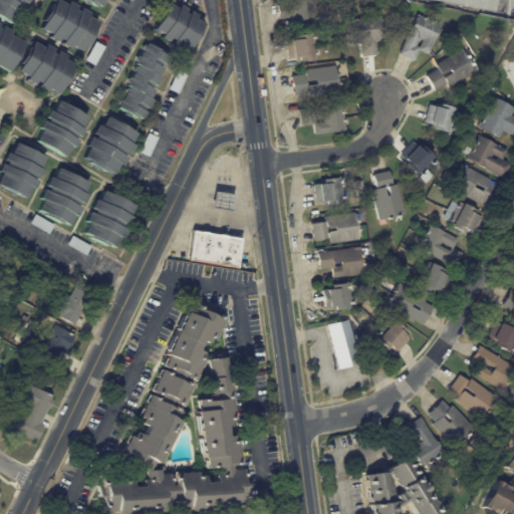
[(21,2),(19,6),(22,8),(18,15),(15,13),(9,24),(0,18),(0,0),(26,0),(24,4),(21,2)]
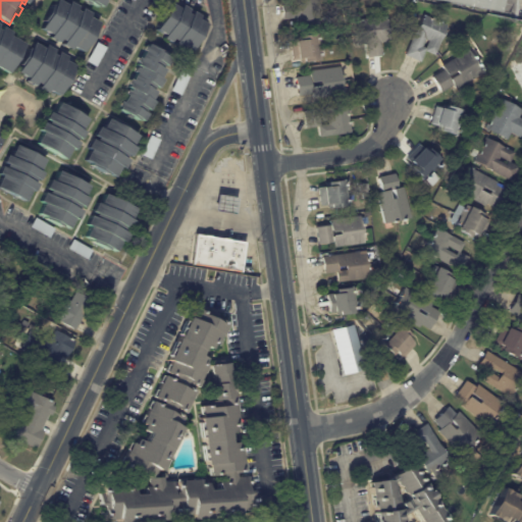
[(57,0),(65,4),(68,1),(76,6),(74,10),(77,12),(81,8),(89,13),(87,16),(97,22),(93,29),(95,30),(86,46),(84,45),(81,51),(70,45),(68,49),(60,44),(61,41),(58,39),(56,42),(47,37),(49,34),(39,28),(55,0),(57,0)]
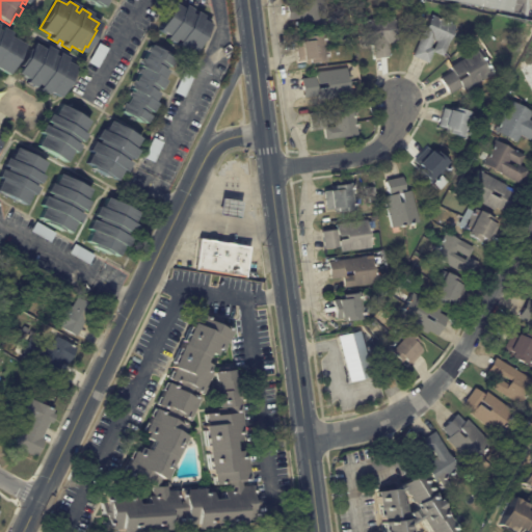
[(82,0),(101,8),(105,0),(82,0)]
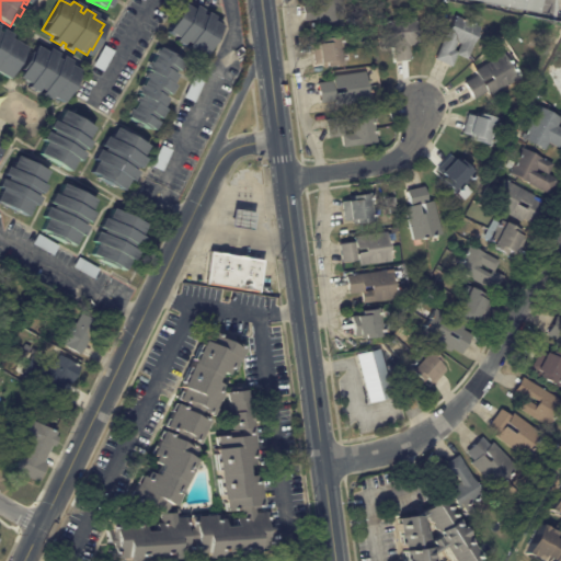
[(345,9),(346,18),(354,16),(355,24),(321,30),(319,19),(308,20),(306,6),(317,3),(316,0),(357,0),(358,1),(344,3),(345,9)]
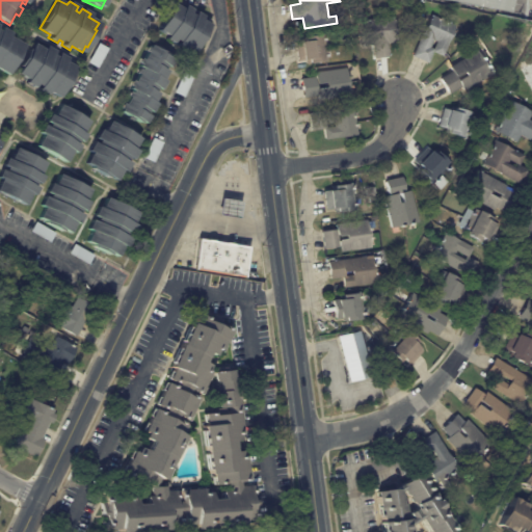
[(513,0),(511,14),(444,0),(513,0)]
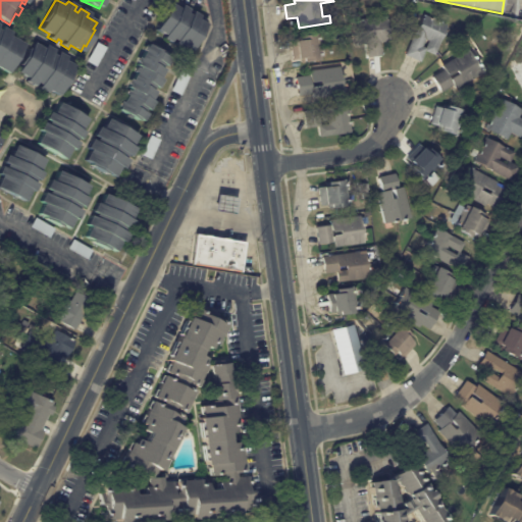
[(179,5),(187,9),(185,13),(189,15),(191,12),(197,15),(195,19),(204,24),(189,51),(179,45),(177,49),(171,45),(173,42),(170,40),(168,43),(160,39),(162,35),(154,30),(169,4),(177,9),(179,5)]
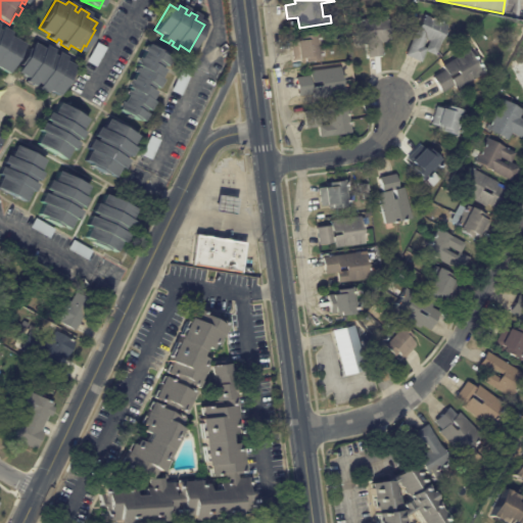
[(449,28),(436,55),(427,51),(422,62),(407,55),(425,14),(449,26),(449,28)]
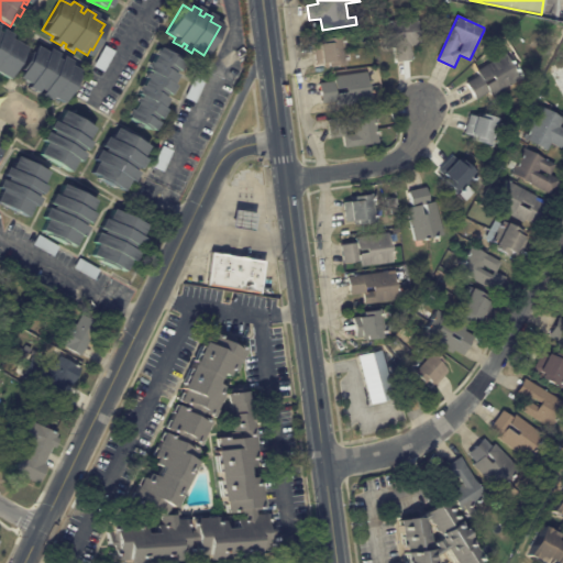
[(418,19),(421,45),(411,46),(412,61),(397,62),(396,47),(386,48),(383,22),(418,18),(418,19)]
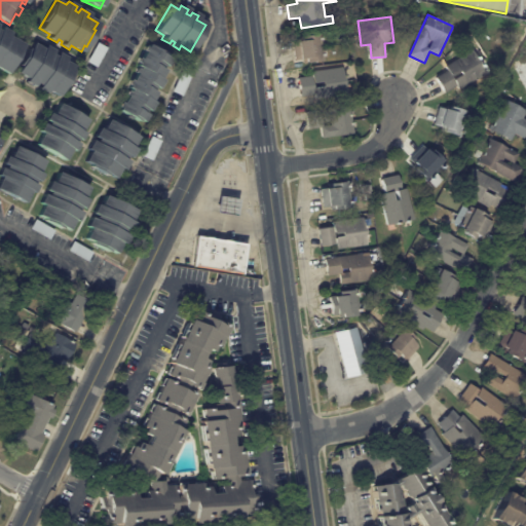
[(0,29),(1,27),(10,32),(9,36),(24,44),(6,74),(0,70),(0,29)]
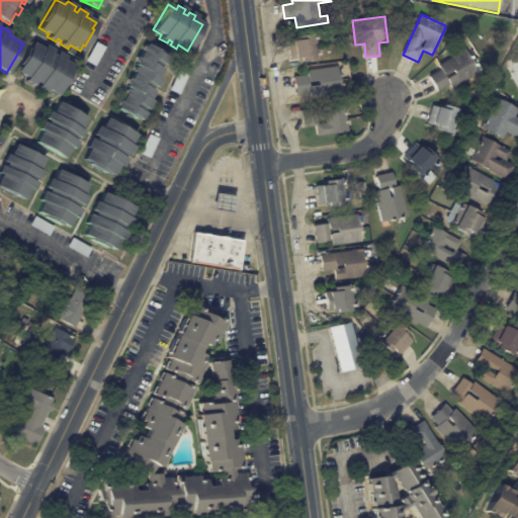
[(499,35),(504,31),(507,35),(501,39),(499,35)]
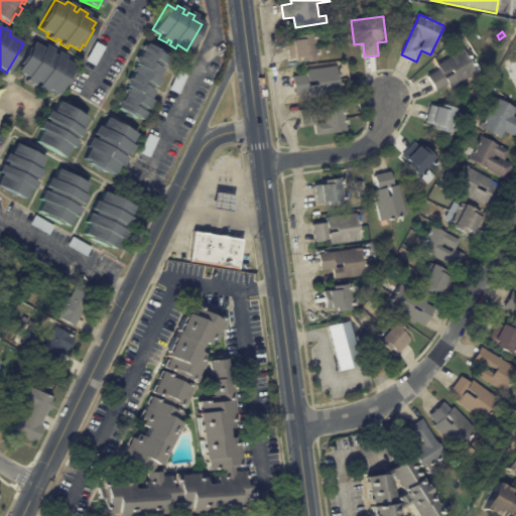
[(316,50),(318,59),(298,63),(297,59),(290,60),(286,41),(297,39),(297,35),(313,32),(316,50)]
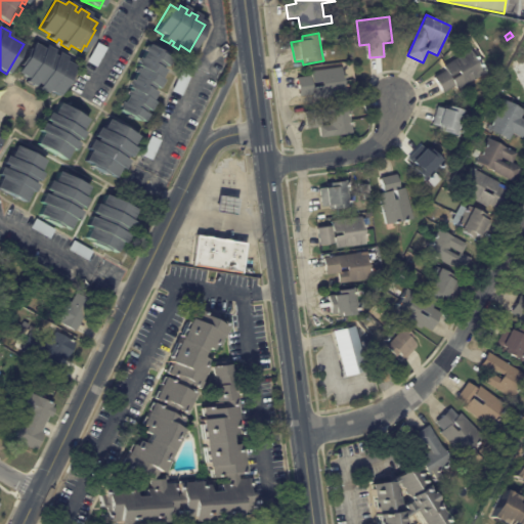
[(53,50),(51,53),(55,55),(57,52),(66,57),(63,60),(74,66),(71,73),(72,74),(62,90),(61,89),(57,96),(47,90),(45,93),(37,88),(39,85),(35,83),(33,86),(25,81),(27,78),(16,72),(33,43),(43,48),(45,45),(53,50)]
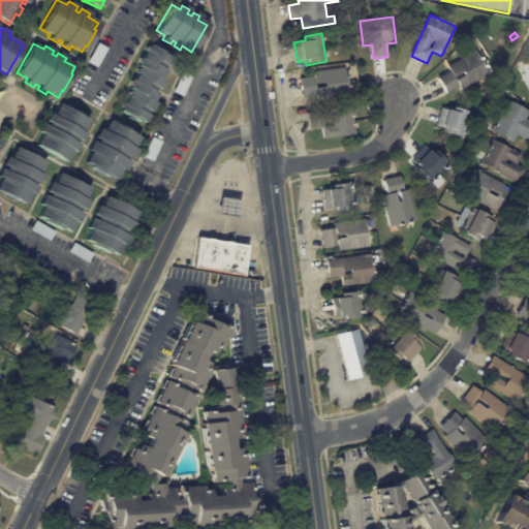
[(97,43),(106,49),(96,67),(87,62),(97,43)]
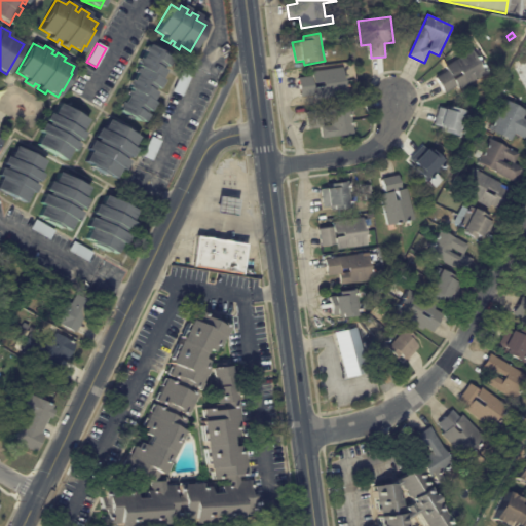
[(161,67),(159,69),(163,72),(158,79),(161,81),(156,89),(153,87),(151,91),(154,95),(150,102),(153,104),(148,112),(145,110),(143,114),(146,116),(141,123),(138,121),(137,123),(130,118),(128,121),(124,119),(125,117),(117,112),(119,109),(117,107),(119,104),(121,105),(125,98),(123,97),(126,92),(128,94),(129,91),(126,89),(127,86),(125,85),(128,81),(130,82),(135,75),(133,73),(136,70),(137,71),(138,69),(135,67),(137,65),(135,63),(137,59),(139,60),(144,52),(141,51),(144,47),(146,48),(148,44),(167,57),(166,58),(170,61),(165,67),(162,65),(161,67)]
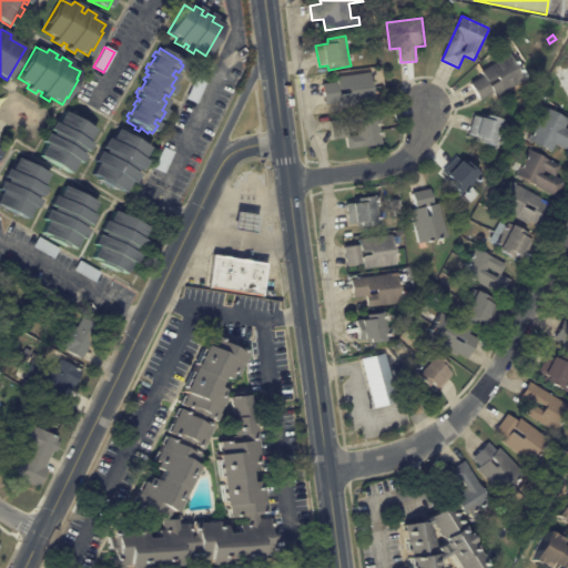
[(517,62),(527,81),(497,98),(495,93),(482,101),(472,83),(484,77),(482,72),(513,54),(517,62)]
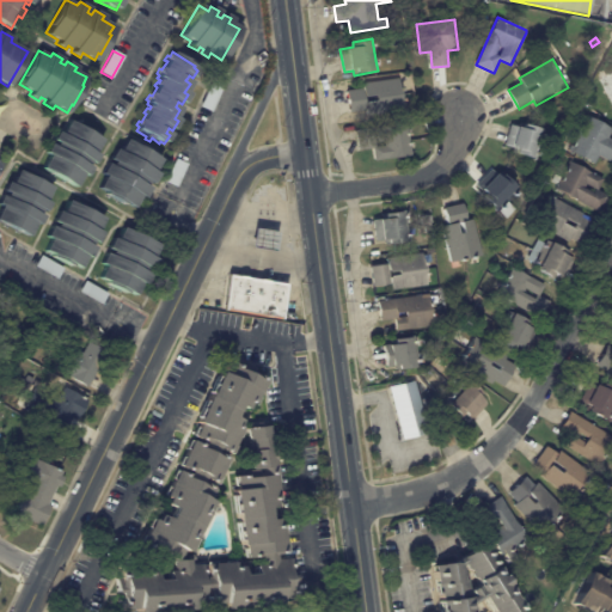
[(611,102),(601,80),(603,80),(601,78),(605,77),(606,78),(610,75),(606,69),(611,66),(611,102)]
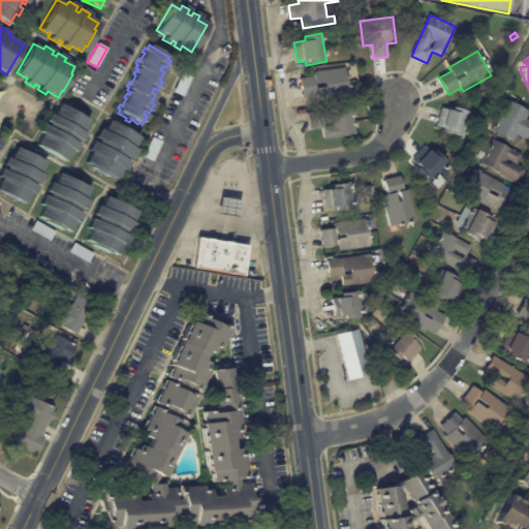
[(348,88),(349,96),(318,99),(317,95),(303,97),(301,79),(314,76),(314,72),(346,68),(348,88)]
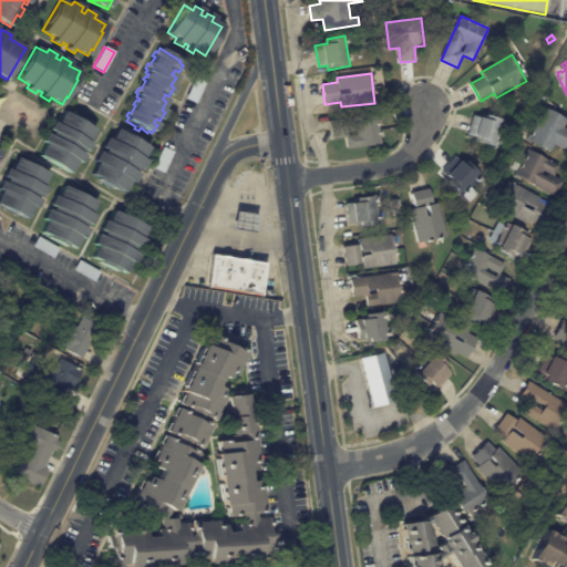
[(193,76),(204,82),(194,103),(183,98),(193,76)]
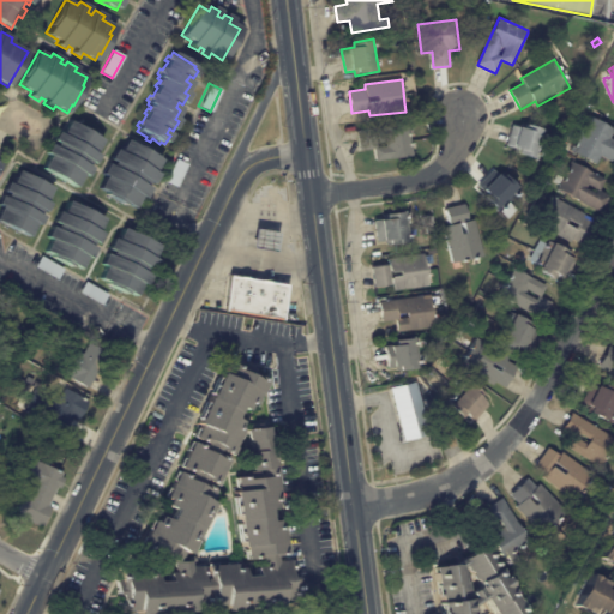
[(613,161),(613,163),(602,157),(597,164),(572,151),(575,146),(575,148),(577,143),(576,142),(587,122),(588,124),(590,120),(589,119),(590,116),(613,128),(613,133),(612,138),(613,139),(613,161)]
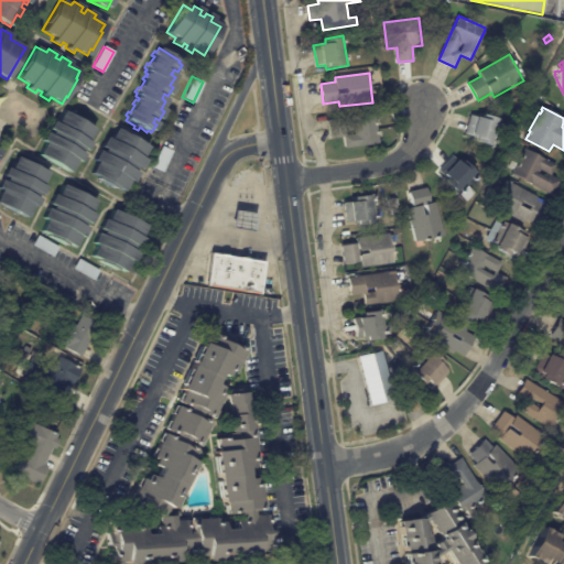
[(79,153),(84,155),(78,163),(75,161),(67,173),(38,155),(44,143),(41,141),(45,133),(49,136),(52,131),(47,129),(52,121),(55,123),(63,111),(94,129),(86,141),(89,143),(85,151),(82,149),(79,153)]
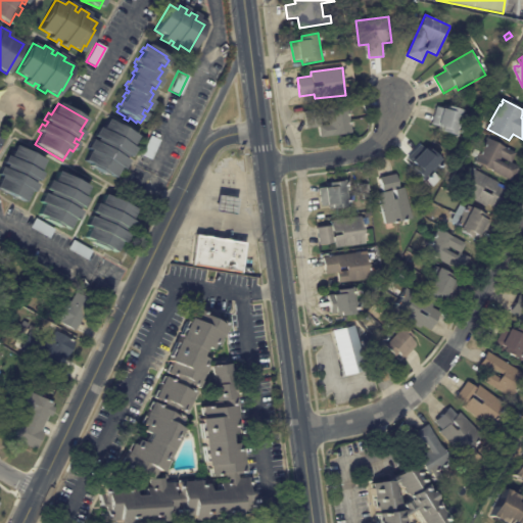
[(464,110),(467,110),(466,114),(467,114),(466,117),(465,117),(462,130),(461,133),(460,137),(438,131),(439,127),(432,125),(437,106),(445,108),(445,105),(464,110)]
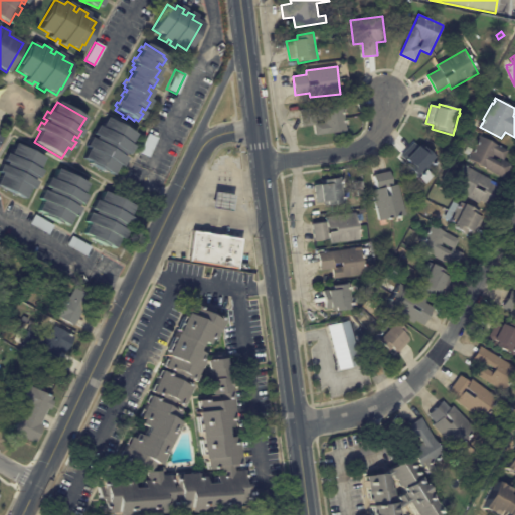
[(346,123),(347,131),(315,135),(314,125),(301,127),(299,110),(342,105),(343,113),(344,112),(344,115),(343,115),(344,121),(345,120),(346,123)]
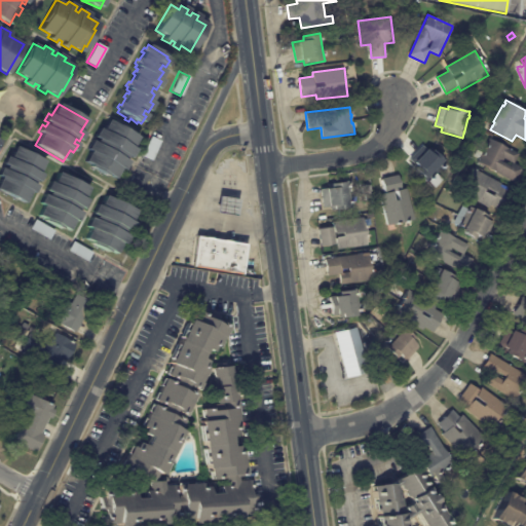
[(123,160),(127,162),(122,171),(119,168),(113,179),(106,175),(106,176),(89,167),(90,165),(84,161),(89,151),(86,149),(91,141),(95,143),(98,139),(94,138),(99,128),(102,130),(108,120),(137,137),(132,148),(135,149),(129,157),(126,155),(123,160)]
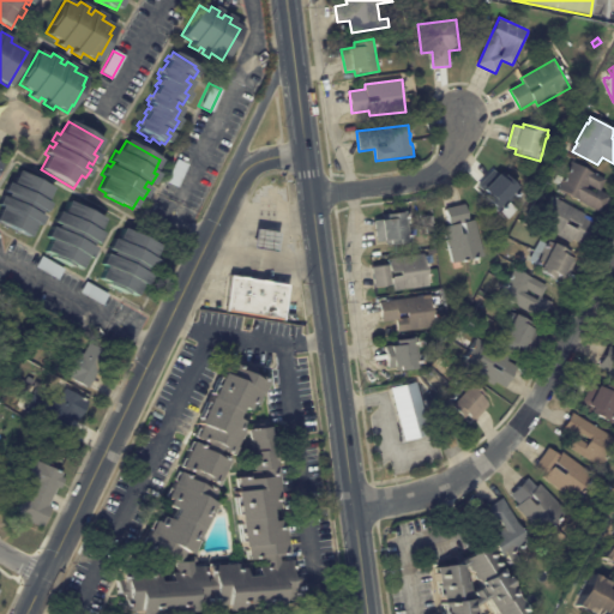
[(175,160),(186,164),(175,187),(164,182),(175,160)]
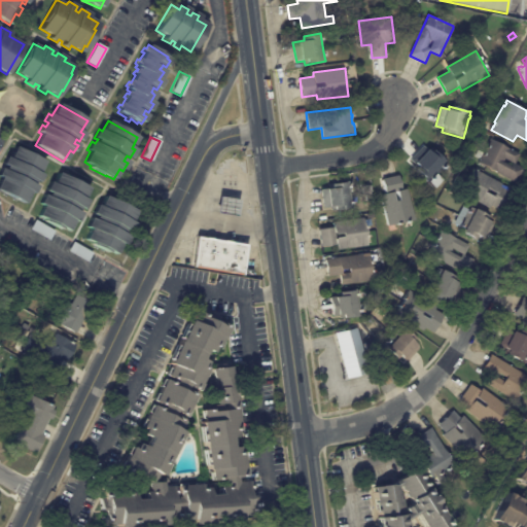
[(524,170),(517,182),(479,162),(481,160),(477,156),(480,150),(484,153),(492,139),(521,154),(516,164),(525,169),(524,170)]
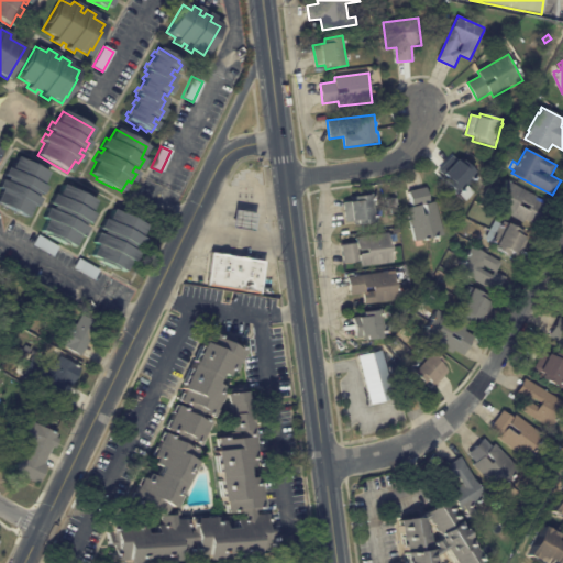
[(462,158),(478,175),(476,177),(477,178),(475,180),(474,180),(464,190),(465,191),(463,194),(462,192),(459,196),(442,179),(444,176),(439,170),(454,155),(460,162),(462,158)]
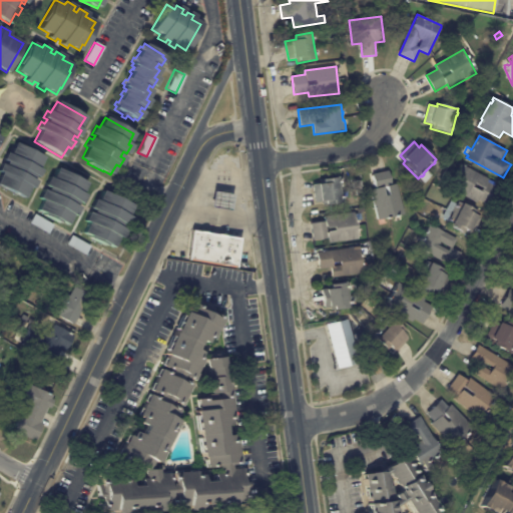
[(32,179),(36,180),(32,188),(29,186),(23,198),(0,186),(0,163),(4,165),(6,161),(2,159),(6,152),(9,154),(15,143),(43,156),(37,168),(41,170),(37,177),(34,175),(32,179)]
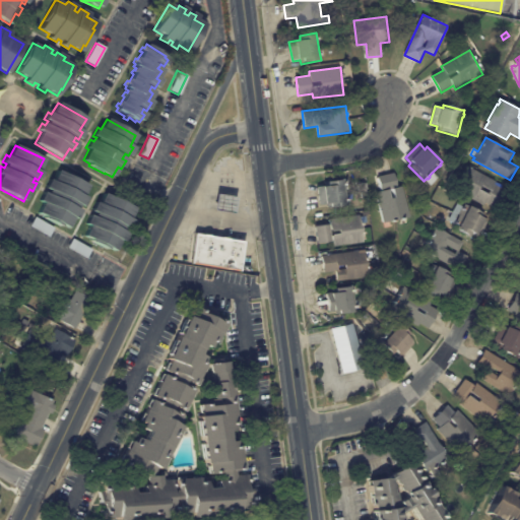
[(503,191),(494,207),(485,203),(483,206),(454,190),(467,166),(505,186),(503,191)]
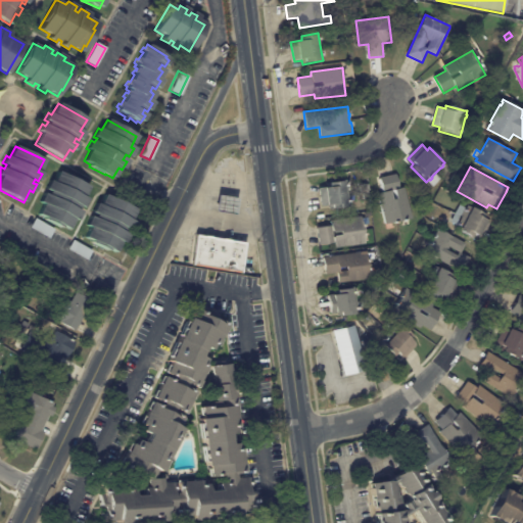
[(78,206),(76,210),(80,211),(76,221),(72,219),(66,230),(60,227),(59,228),(42,220),(43,218),(37,215),(42,204),(38,202),(43,193),(46,195),(48,191),(44,189),(49,181),(52,182),(57,172),(88,186),(82,197),(86,199),(82,207),(78,206)]
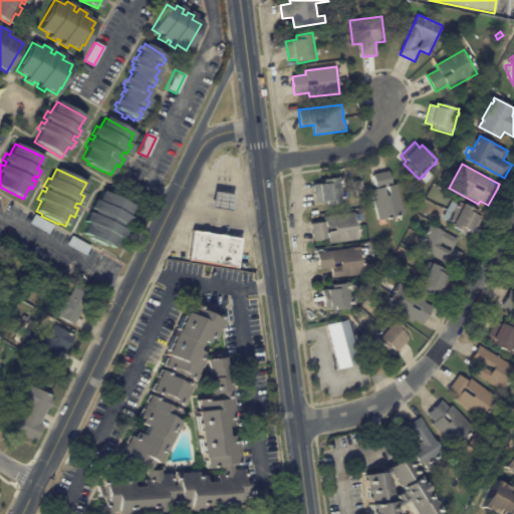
[(398,184),(406,214),(378,221),(371,191),(376,189),(373,175),(390,171),(394,186),(398,184)]
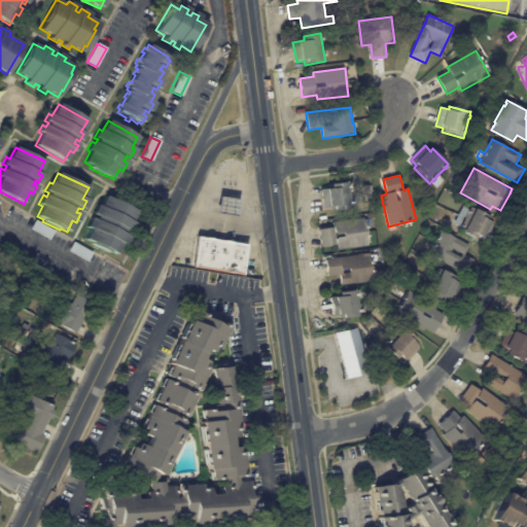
[(351,199),(351,202),(352,202),(353,205),(352,205),(352,209),(331,211),(331,207),(323,208),(321,189),(327,188),(326,185),(348,182),(349,186),(350,186),(351,199)]
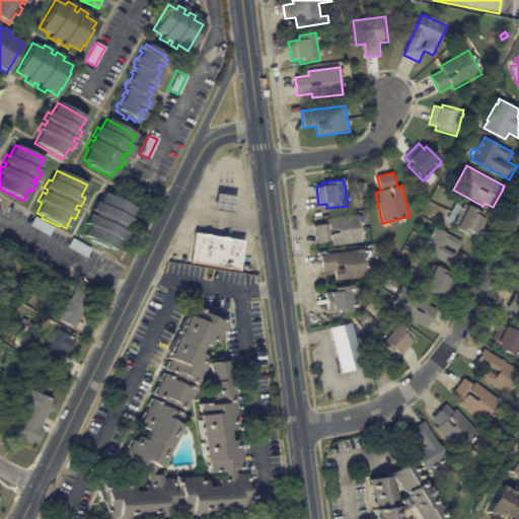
[(92,216),(94,213),(90,211),(94,202),(98,204),(103,193),(133,208),(128,219),(132,221),(127,229),(124,227),(122,231),(125,233),(121,241),(118,240),(113,250),(105,247),(105,249),(88,240),(89,239),(82,235),(87,226),(84,224),(88,215),(92,216)]
